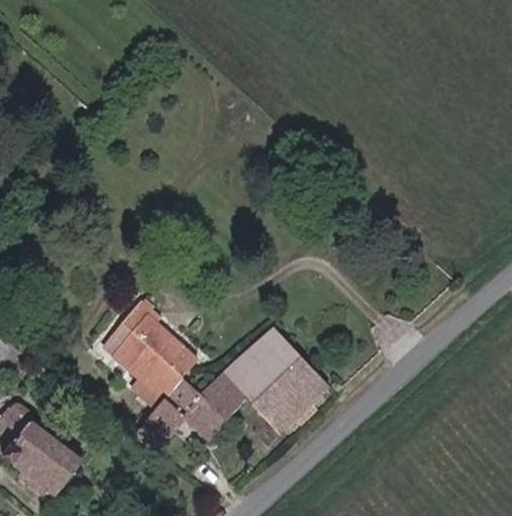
[(156,407),(184,379),(200,362),(139,302),(100,342),(138,380),(132,385),(156,407)]
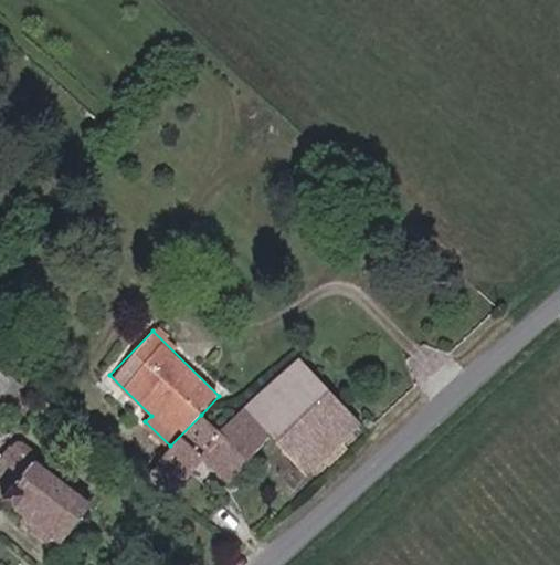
[(271,438),(308,474),(365,418),(298,353),(242,409),(271,438)]
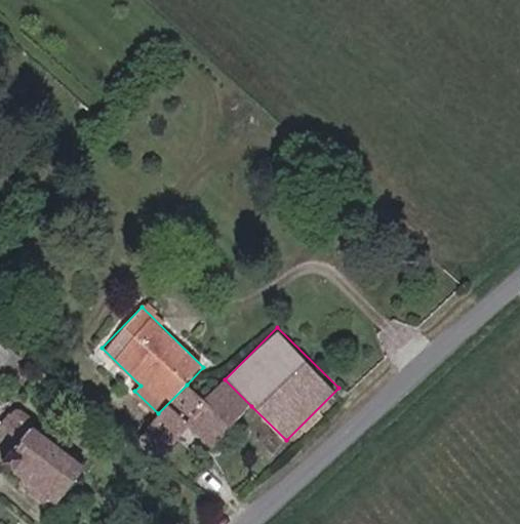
[(203,401),(187,385),(158,413),(142,430),(161,449),(180,431),(204,454),(251,406),(225,379),(203,401)]
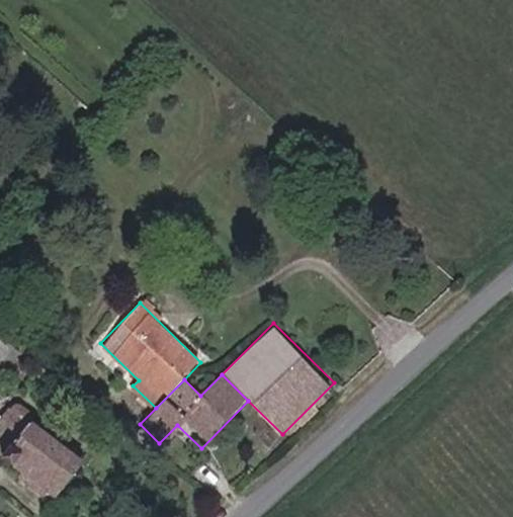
[(88,466),(31,420),(7,449),(25,464),(34,453),(73,485),(88,466)]
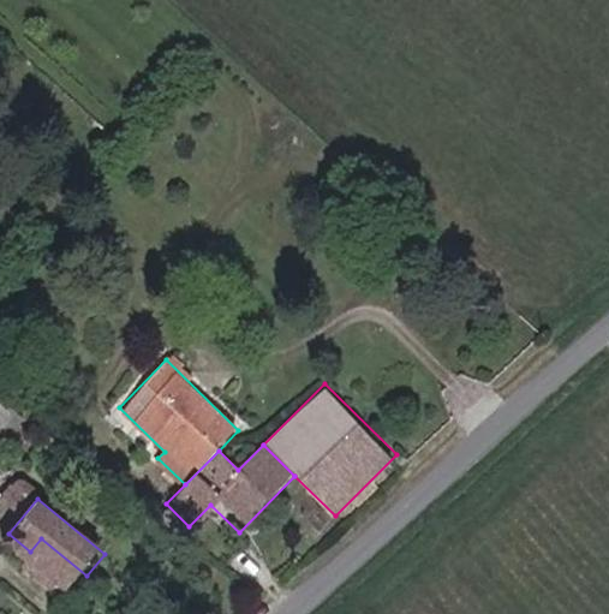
[(41,538),(30,552),(76,589),(87,576),(41,538)]
